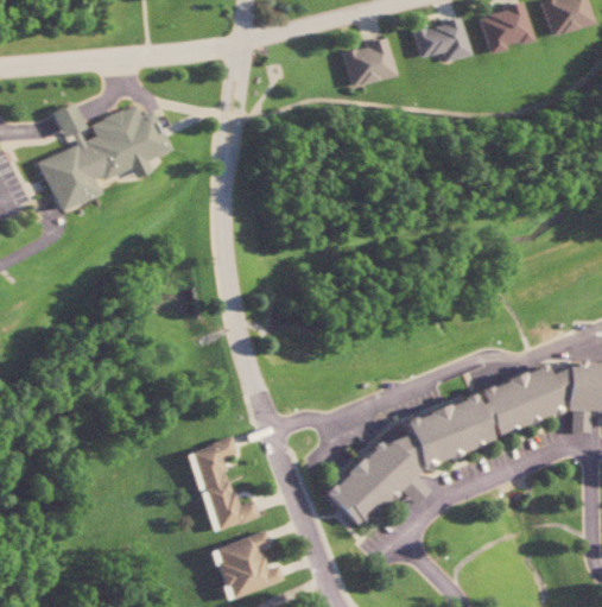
[(545,36),(589,25),(583,0),(542,0),(537,1),(545,36)]
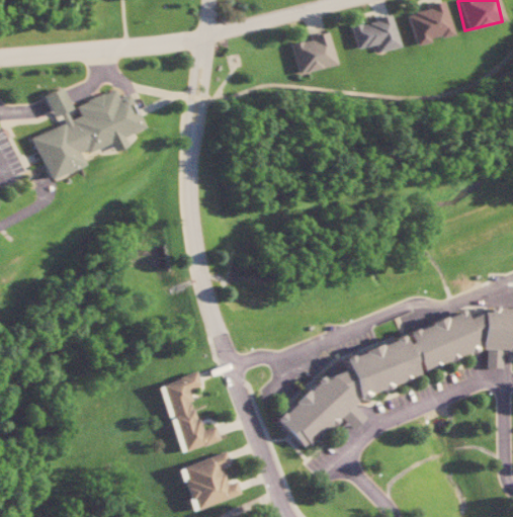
[(451,35),(443,1),(426,5),(427,10),(407,14),(413,46),(428,42),(427,40),(451,35)]
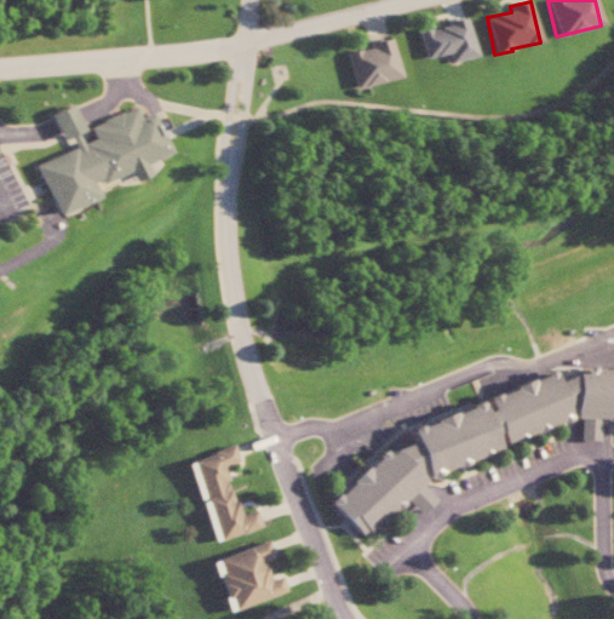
[(478,57),(470,19),(434,28),(420,30),(426,59),(447,55),(449,63),(478,57)]
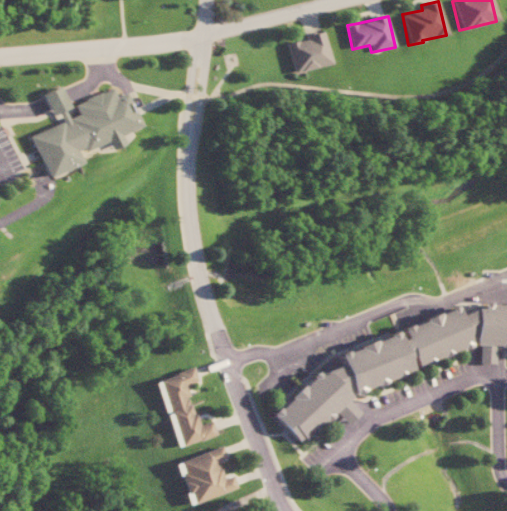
[(294,73),(333,65),(326,31),(306,35),(307,40),(288,44),(294,73)]
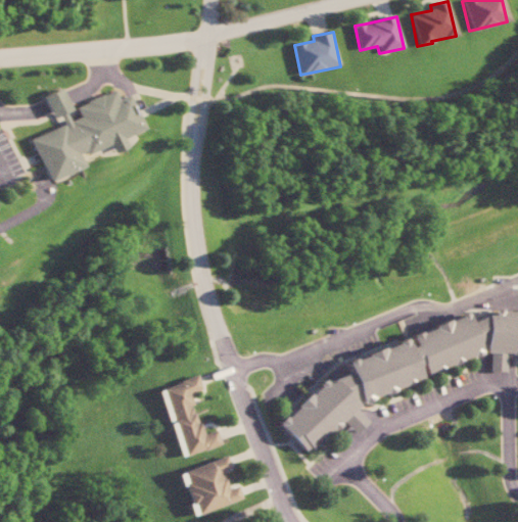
[(32,139),(48,182),(84,168),(80,157),(109,145),(113,153),(128,147),(124,139),(146,130),(133,95),(122,99),(118,91),(77,106),(82,117),(72,122),(68,113),(74,110),(65,88),(45,96),(54,119),(61,115),(65,126),(32,139)]
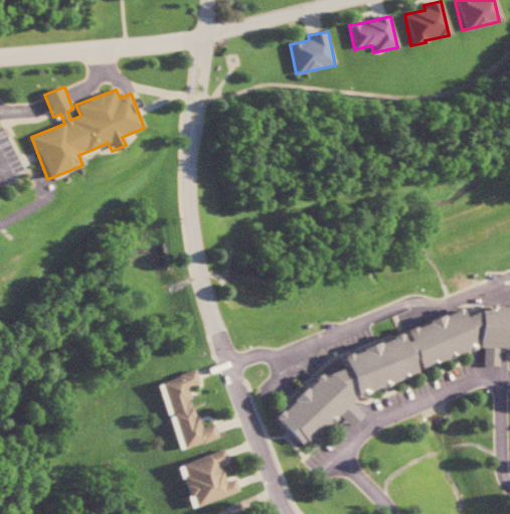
[(509,307),(487,309),(487,313),(463,315),(464,316),(402,323),(392,329),(340,362),(340,366),(274,410),(295,444),(301,444),(341,417),(347,426),(360,418),(351,403),(350,397),(359,396),(378,384),(410,380),(412,361),(484,354),(485,367),(501,365),(500,350),(509,349),(509,307)]
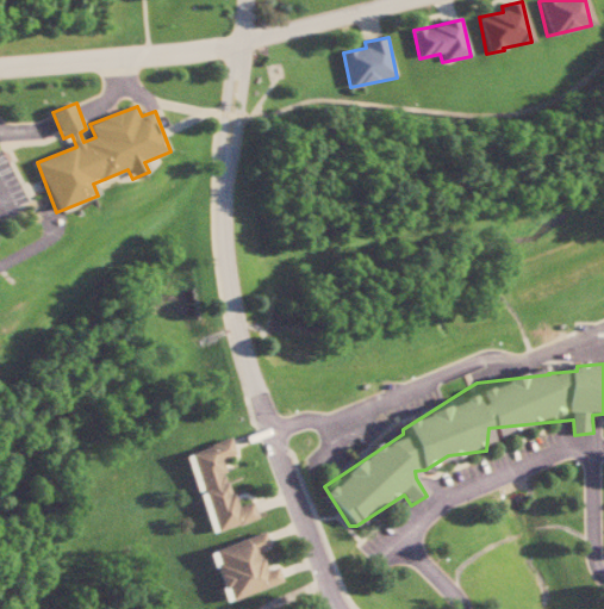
[(187,454),(215,535),(261,519),(255,502),(240,507),(223,460),(237,455),(231,439),(187,454)]
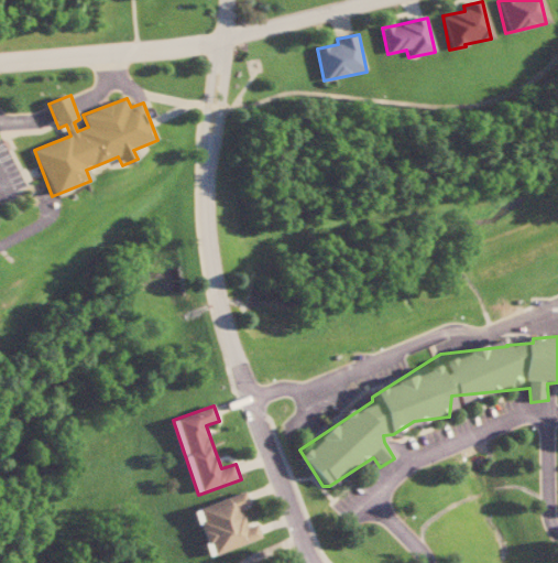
[(264,540),(260,524),(249,528),(243,509),(252,506),(248,493),(197,509),(212,556),(264,540)]
